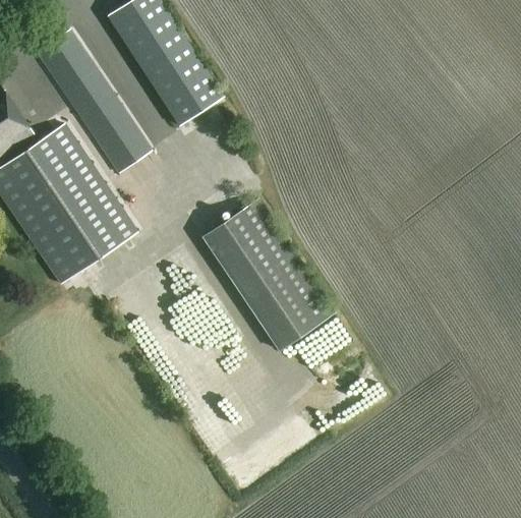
[(126,0),(107,13),(179,125),(224,97),(161,0),(126,0)]
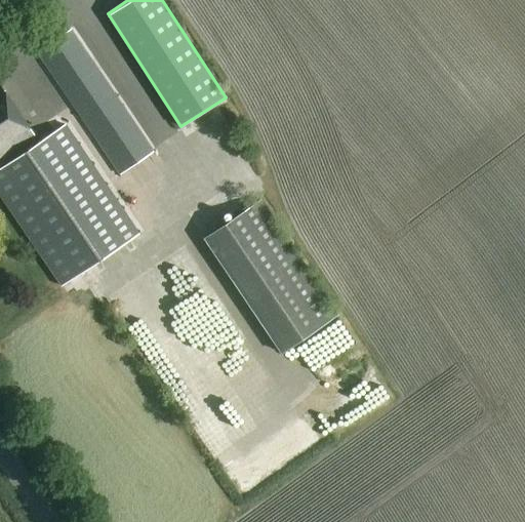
[(72,28),(36,51),(118,174),(154,150),(72,28)]
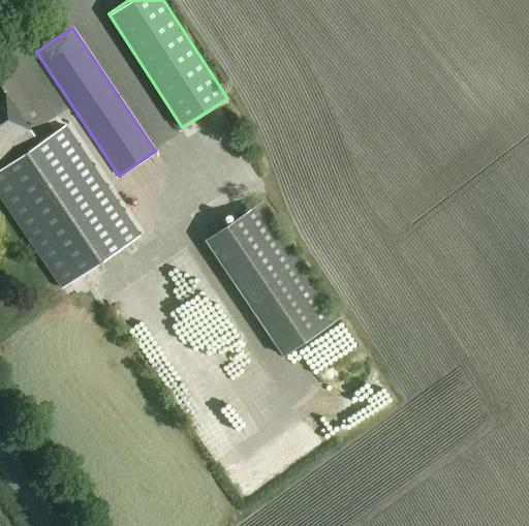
[(34,134),(0,83),(0,195),(61,287),(139,234),(65,124),(39,143),(34,134)]
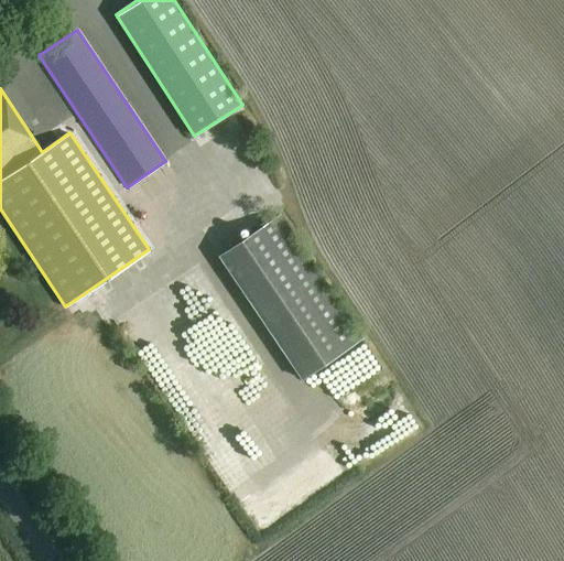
[(362,336),(279,212),(218,252),(302,377),(362,336)]
